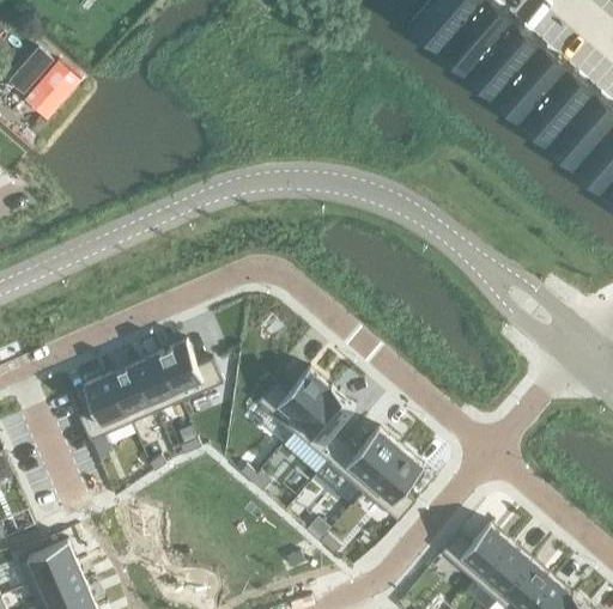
[(612,103),(495,0),(431,0),(411,24),(612,201),(612,103)]
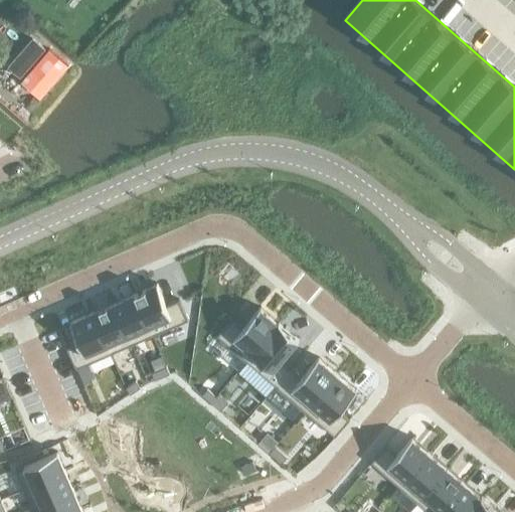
[(20,78),(45,49),(33,39),(8,68),(20,78)]
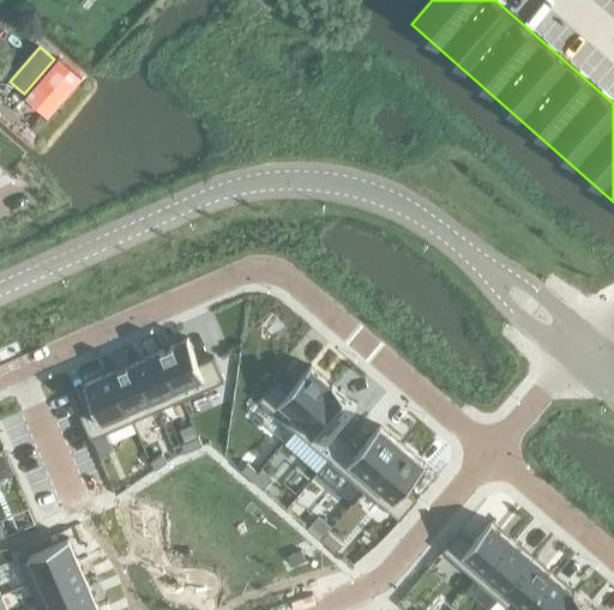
[(187,340),(161,351),(182,402),(224,384),(214,358),(198,366),(187,340)]
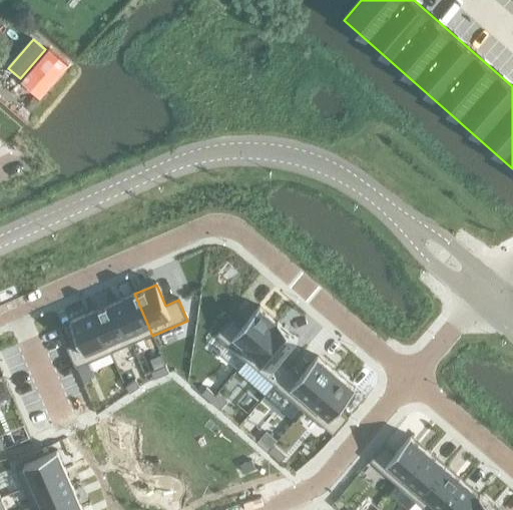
[(134,294),(113,303),(131,345),(152,336),(134,294)]
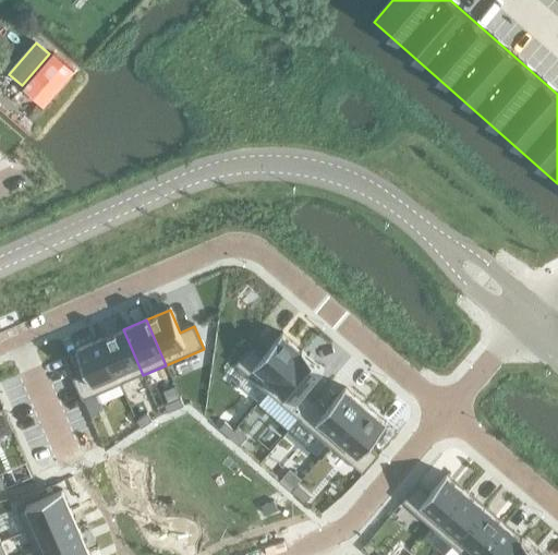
[(123,329),(100,339),(120,385),(143,375),(123,329)]
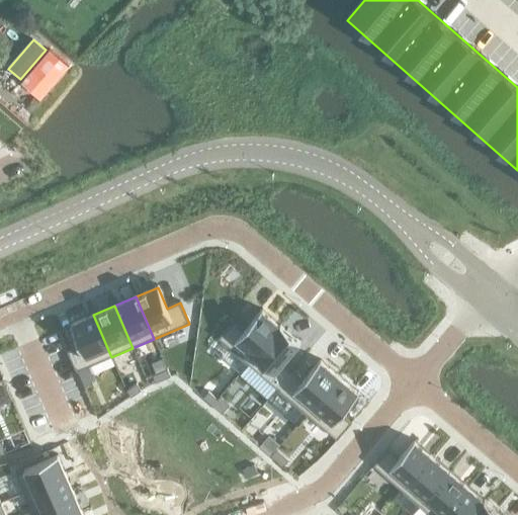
[(233,322),(219,339),(248,365),(281,327),(280,326),(279,326),(261,311),(244,331),(233,322)]
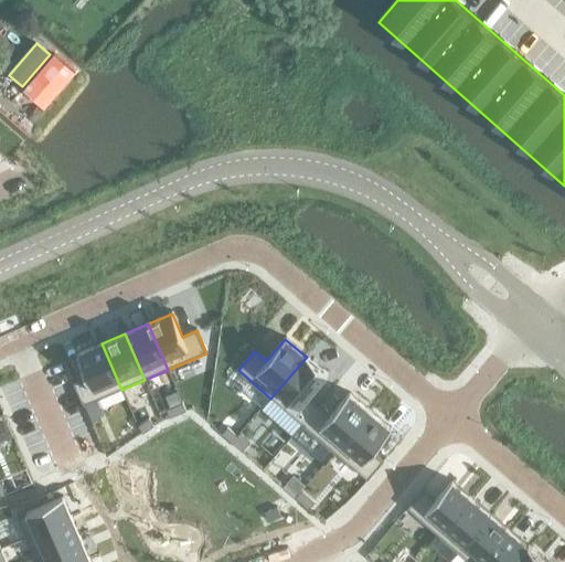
[(87,378),(73,383),(83,406),(121,390),(102,343),(77,354),(87,378)]
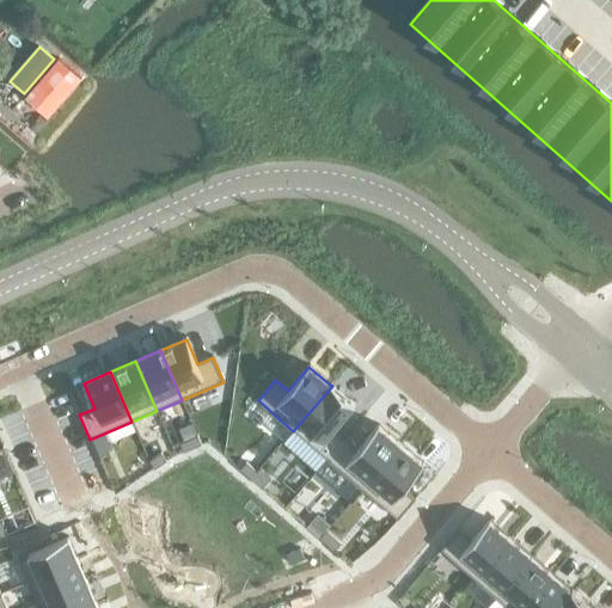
[(293,431),(282,443),(316,472),(326,459),(328,460),(346,440),(334,430),(355,405),(332,386),(293,431)]
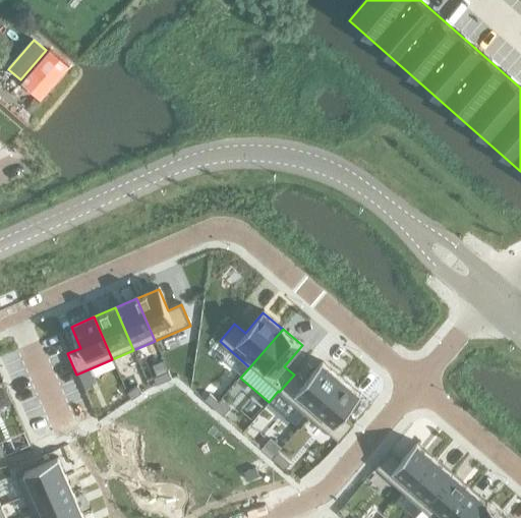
[(294,375),(279,392),(308,417),(341,380),(322,362),(303,384),(294,375)]
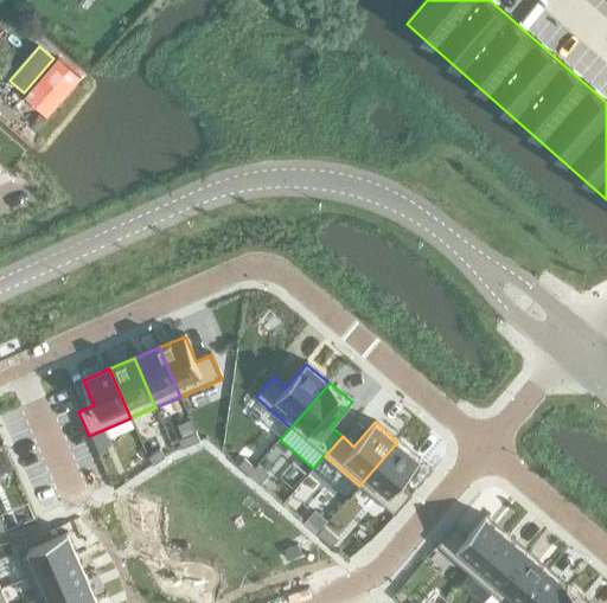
[(196,434),(178,441),(183,450),(200,442),(196,434)]
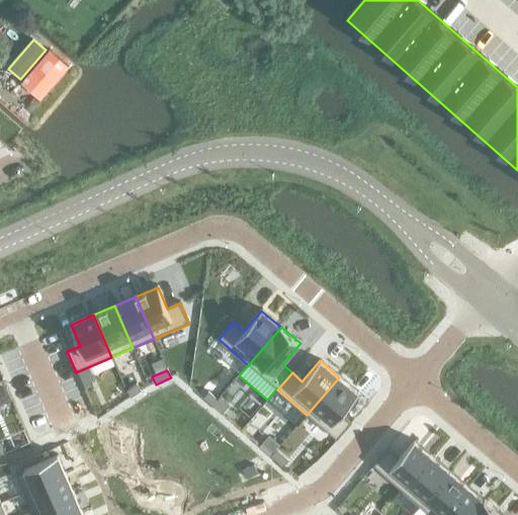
[(339,377),(307,415),(337,441),(351,424),(341,415),(358,394),(339,377)]
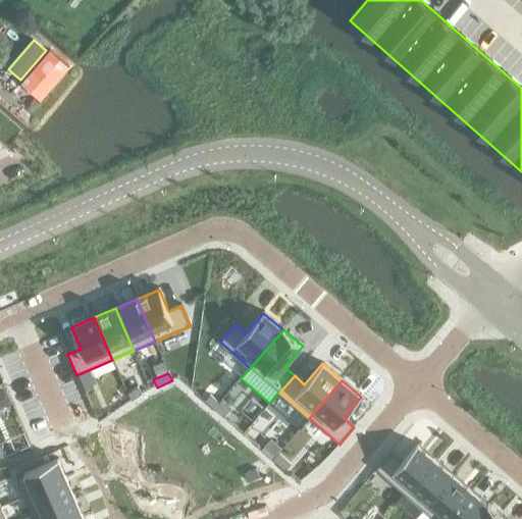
[(0,408),(12,404),(3,382),(0,383),(0,408)]
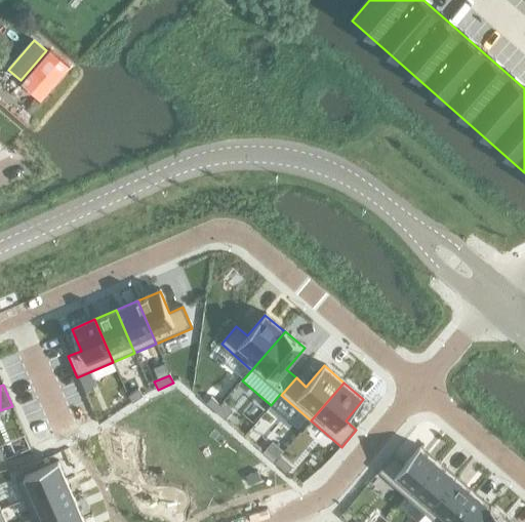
[(138,390),(128,397),(132,404),(143,397),(138,390)]
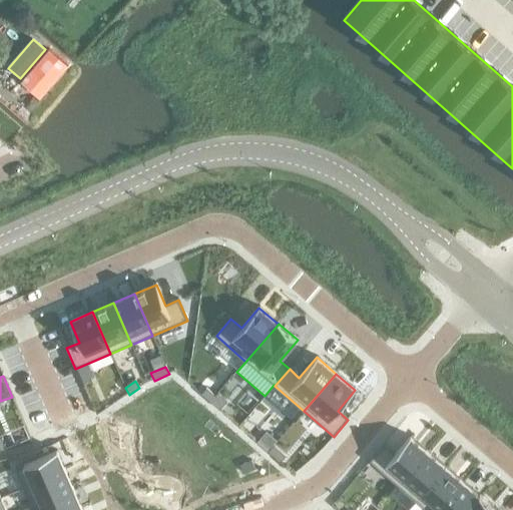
[(206,389),(201,395),(210,403),(215,397),(206,389)]
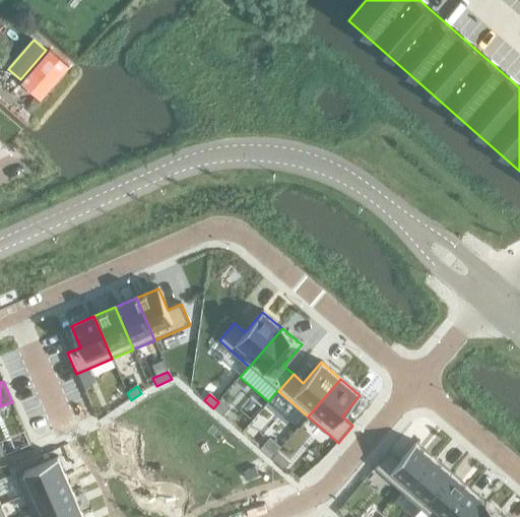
[(218,402),(213,408),(222,416),(231,407),(221,399),(218,402)]
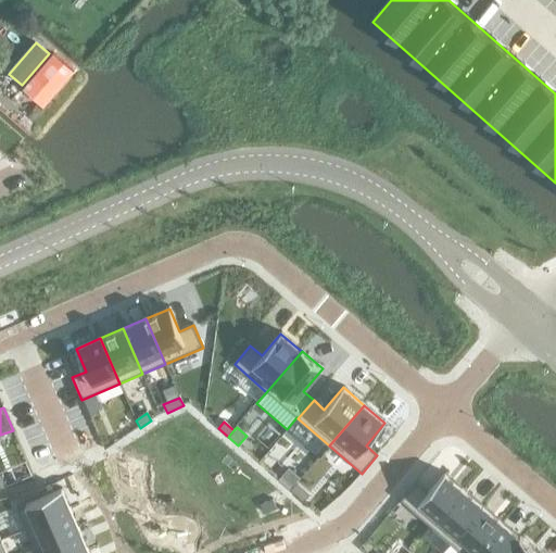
[(416,482),(401,501),(432,528),(464,491),(444,474),(428,492),(416,482)]
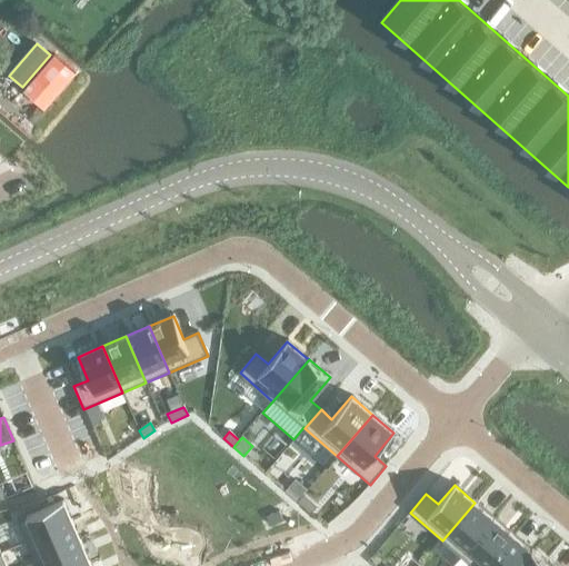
[(303,495),(297,503),(305,508),(311,514),(317,507),(310,502),(303,495)]
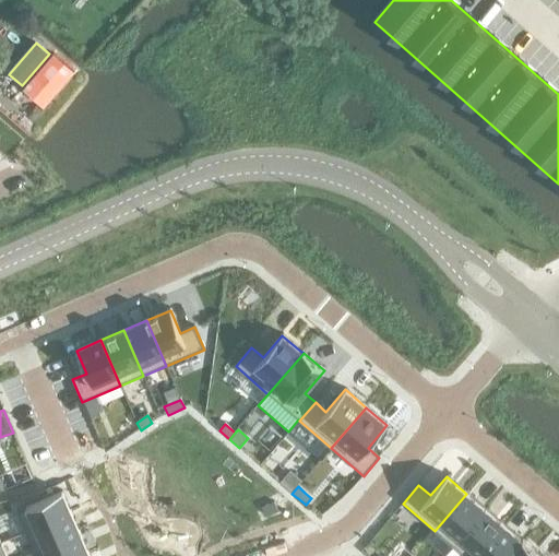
[(62,492),(16,511),(26,533),(72,513),(62,492)]
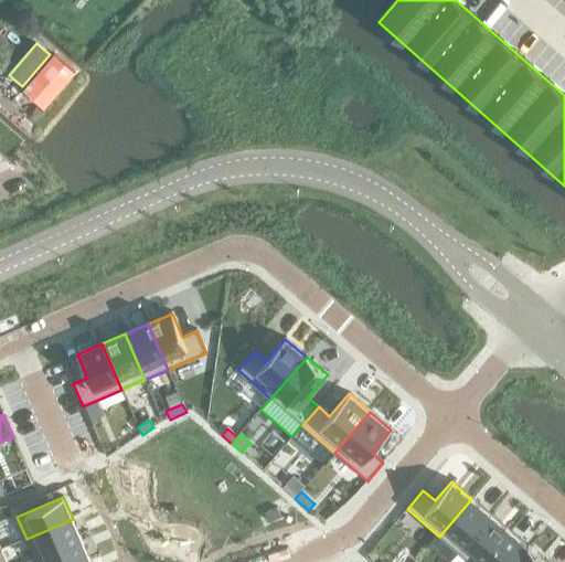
[(471,499),(439,537),(458,553),(490,515),(471,499)]
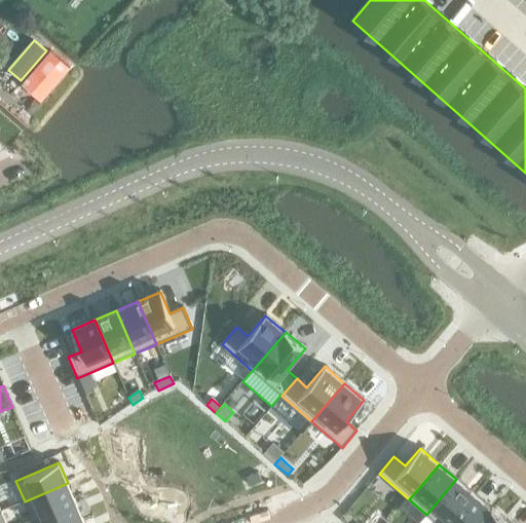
[(246,478),(250,487),(262,482),(258,473),(246,478)]
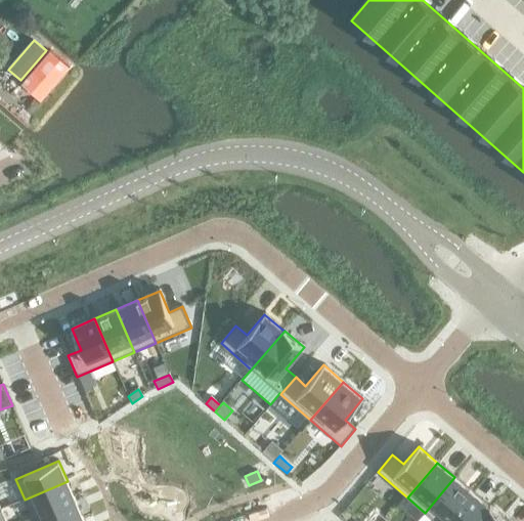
[(425,513),(419,520),(448,520),(473,492),(454,477),(425,513)]
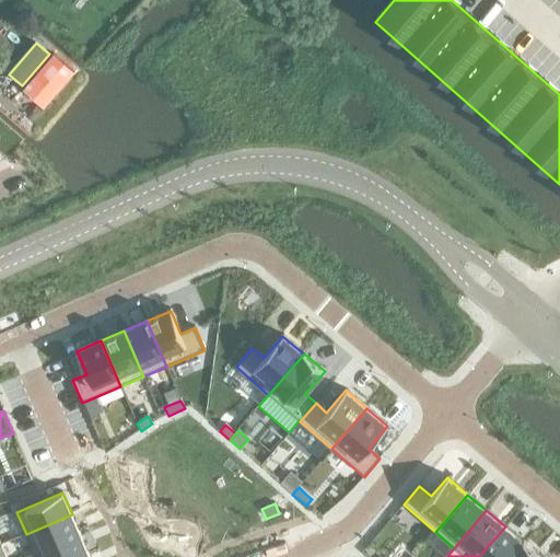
[(72,514),(26,534),(35,555),(81,535),(72,514)]
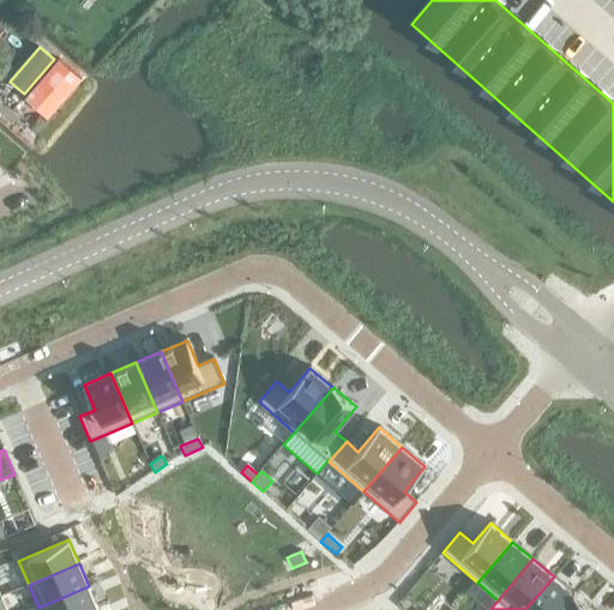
[(554,577),(525,609),(561,609),(576,593),(575,593),(573,593),(554,577)]
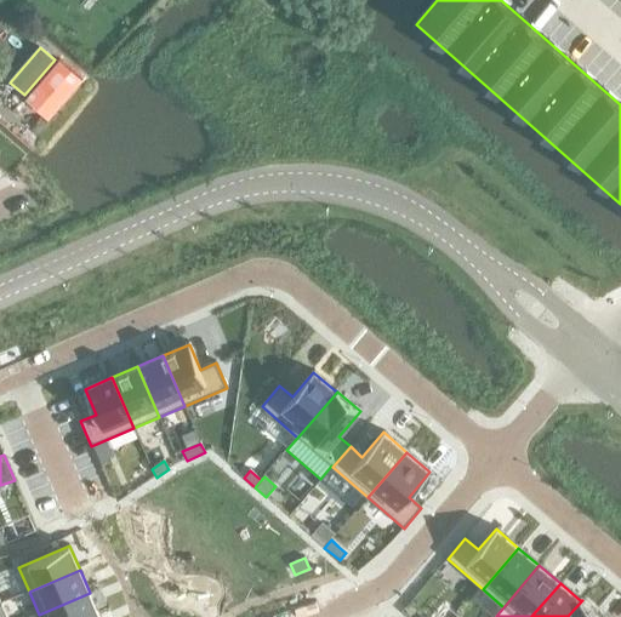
[(90,593),(39,615),(39,616),(45,613),(46,616),(100,616),(90,593)]
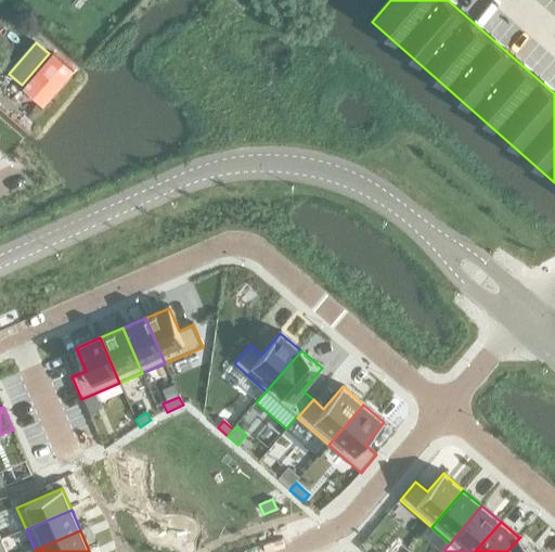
[(520,537),(507,551),(534,551),(530,548),(531,547),(520,537)]
